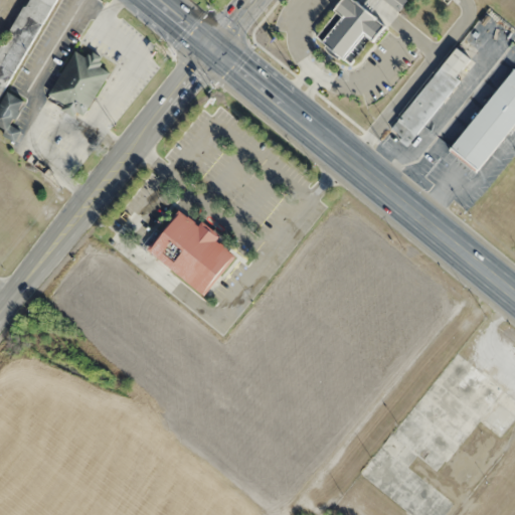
[(25,0),(0,47),(0,100),(54,0),(25,0)]
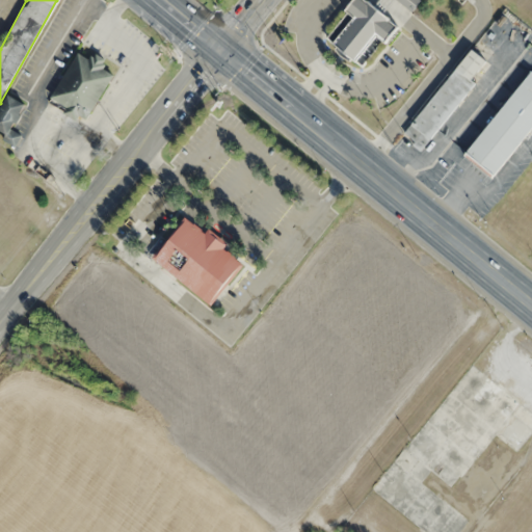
[(420,0),(389,0),(382,9),(369,0),(353,0),(323,40),(366,71),(420,0)]
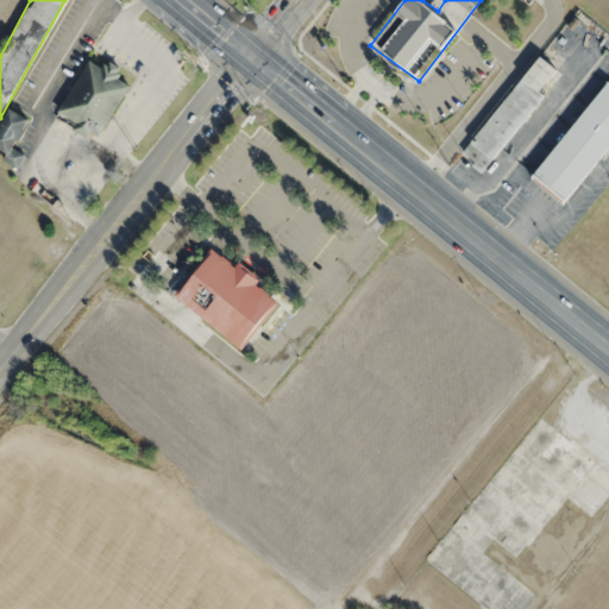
[(560,71),(539,55),(463,155),(484,171),(560,71)]
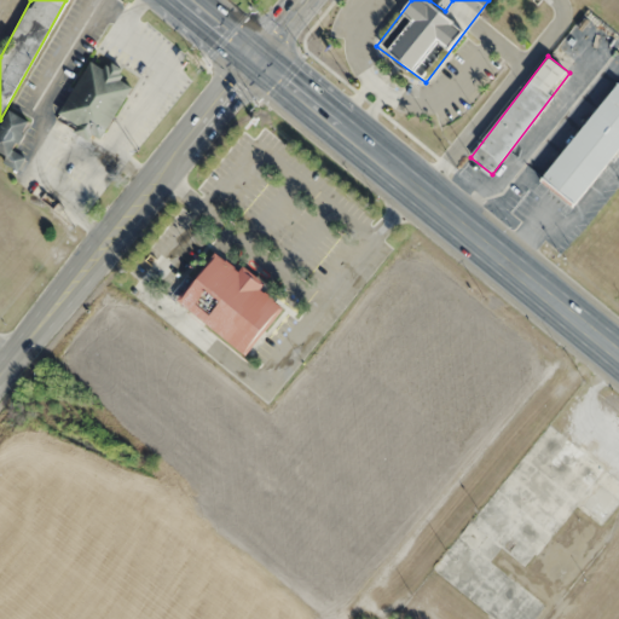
[(79,61),(45,114),(91,143),(123,91),(111,84),(114,79),(111,76),(114,73),(103,67),(100,70),(97,68),(94,71),(79,61)]
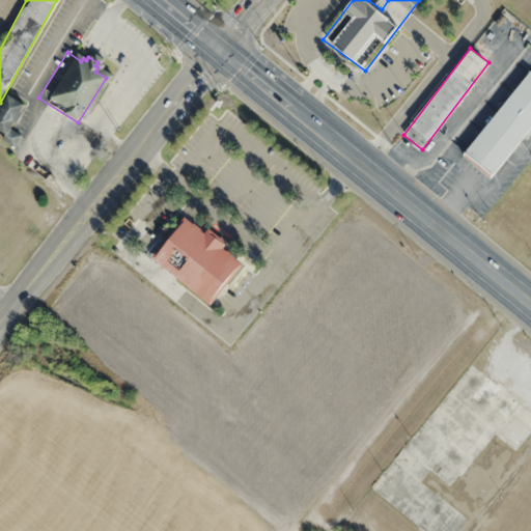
[(494,179),(530,128),(530,72),(528,71),(464,157),(494,179)]
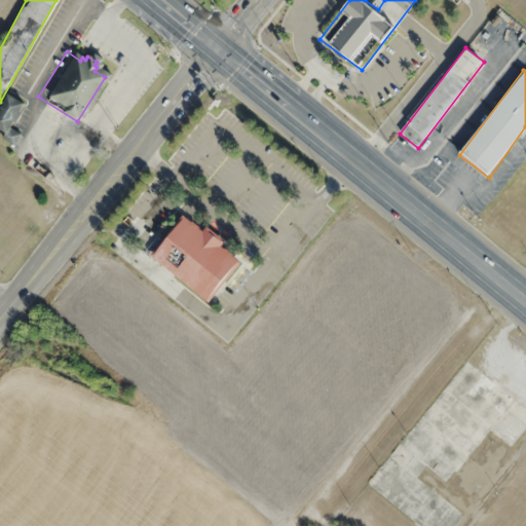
[(23,133),(12,128),(26,102),(7,94),(0,107),(0,127),(6,132),(3,139),(16,145),(23,133)]
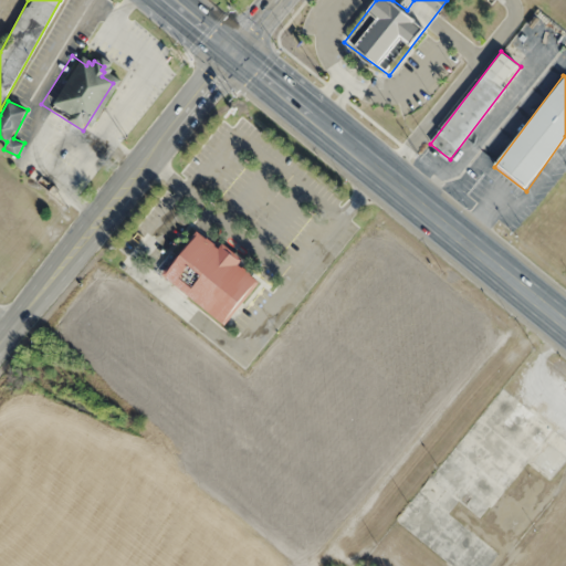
[(197,230),(161,274),(226,325),(259,283),(238,265),(243,259),(223,243),(220,249),(197,230)]
